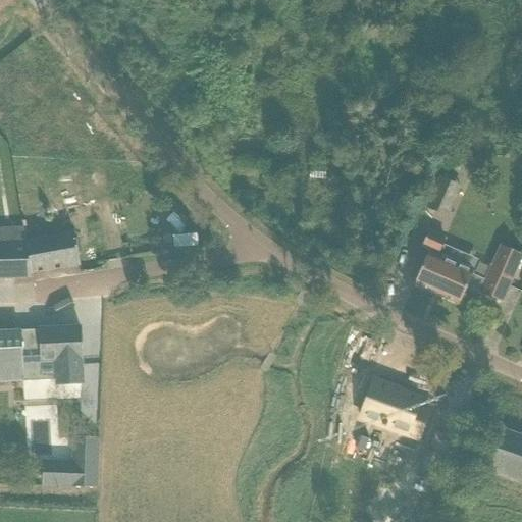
[(9,80),(0,87),(0,116),(9,127),(22,117),(31,127),(41,118),(65,148),(91,127),(49,79),(24,99),(9,80)]
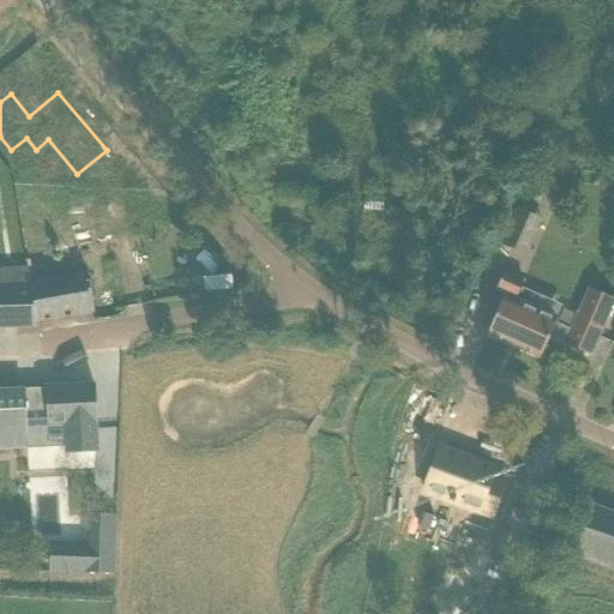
[(515,208),(499,244),(524,254),(540,218),(515,208)]
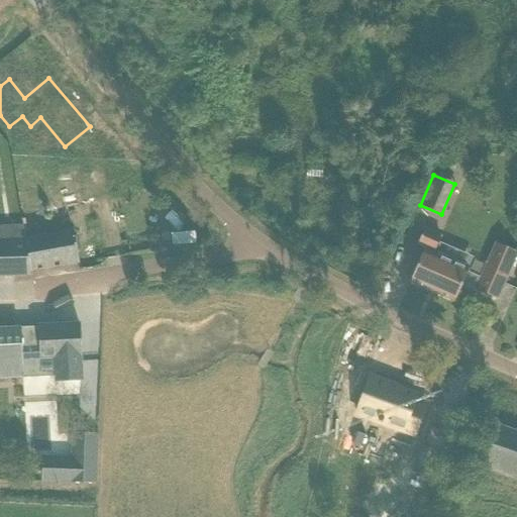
[(30,273),(25,237),(21,238),(21,224),(0,225),(0,277),(31,276),(30,273)]
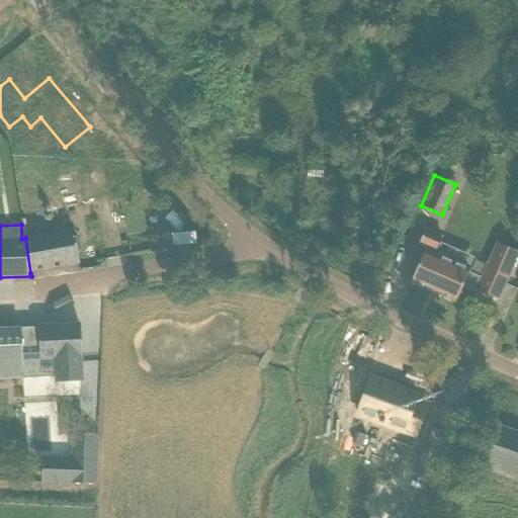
[(53,227),(28,231),(35,272),(60,268),(53,227)]
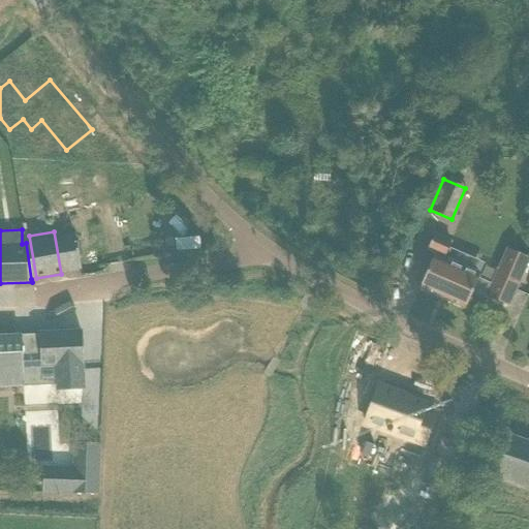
[(477,278),(478,277),(442,261),(450,243),(433,236),(427,250),(435,253),(419,288),(465,308),(473,290),(487,296),(486,298),(507,307),(528,258),(507,249),(492,284),(477,278)]
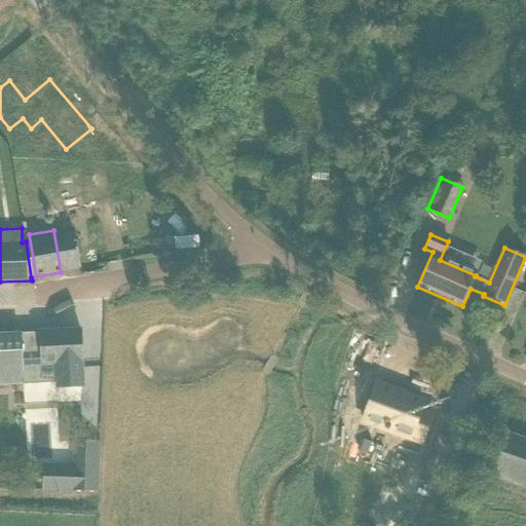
[(40,333),(20,334),(21,354),(22,365),(22,377),(23,385),(57,383),(57,387),(82,386),(81,363),(81,351),(80,330),(40,332),(40,333)]
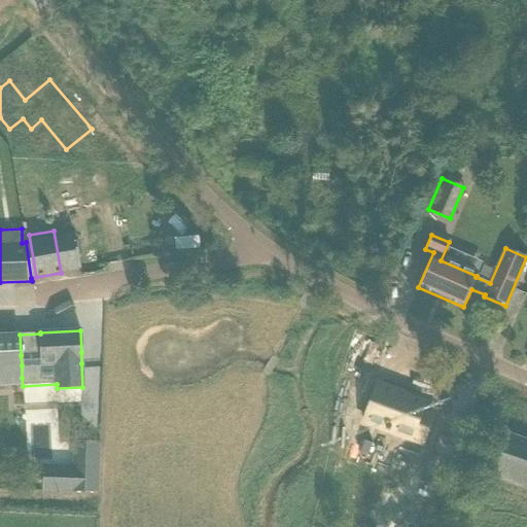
[(20,335),(0,335),(0,386),(23,386),(22,378),(22,365),(21,355),(20,335)]
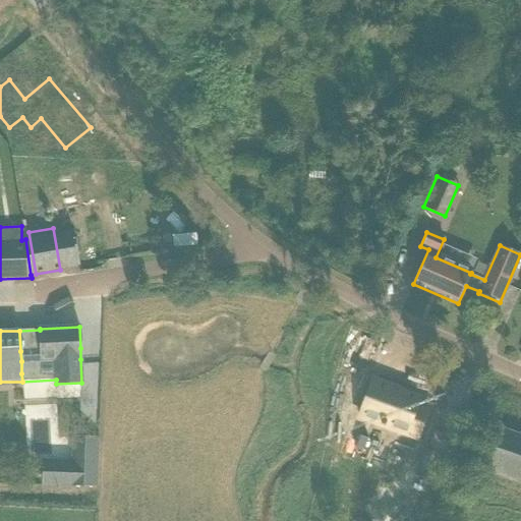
[(416,399),(391,387),(392,386),(372,377),(355,414),(400,433),(402,428),(413,433),(423,411),(412,406),(416,399)]
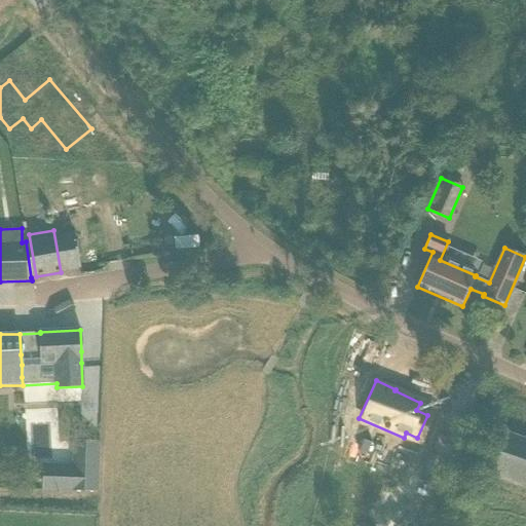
[(374,515),(387,437),(342,428),(329,508),(374,515)]
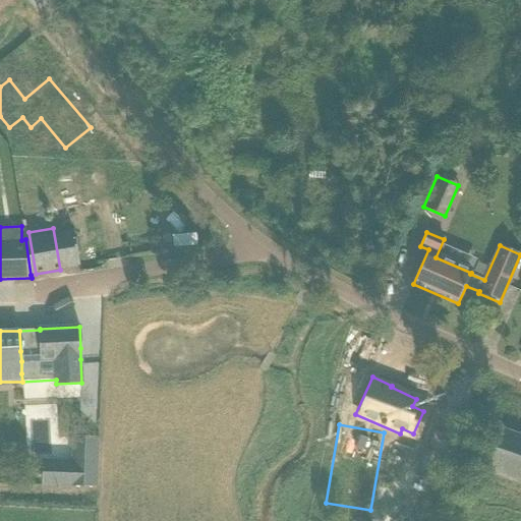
[(520,436),(501,428),(484,472),(520,484),(520,436)]
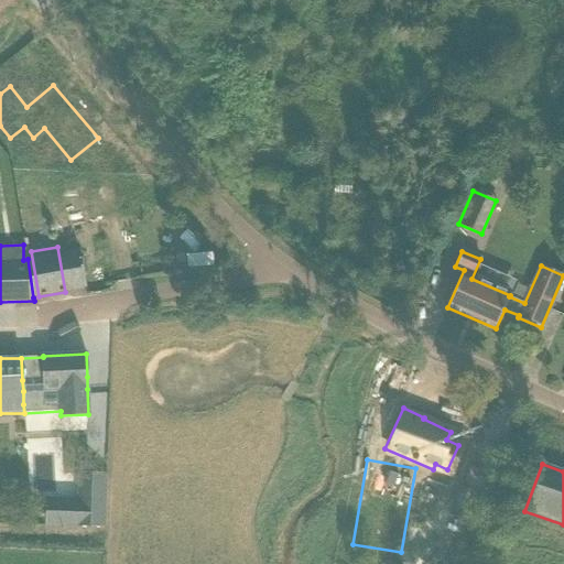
[(77,525),(104,527),(106,475),(79,474),(77,525)]
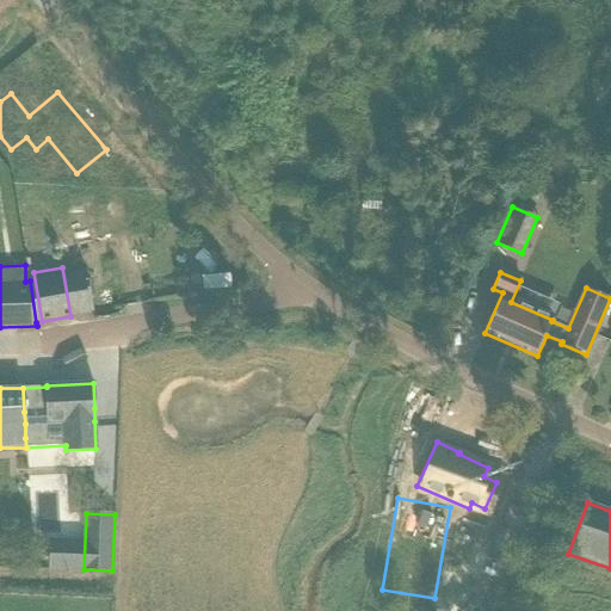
[(480,610),(495,610),(500,599),(486,594),(480,610)]
